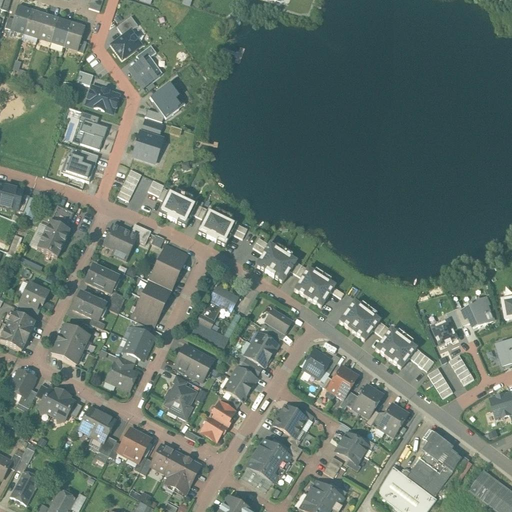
[(10,1),(7,0),(3,0),(0,11),(7,13),(10,1)]
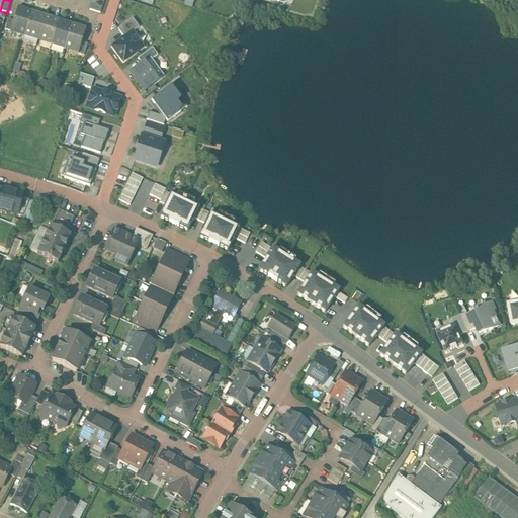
[(102,7),(91,4),(90,9),(100,13),(102,7)]
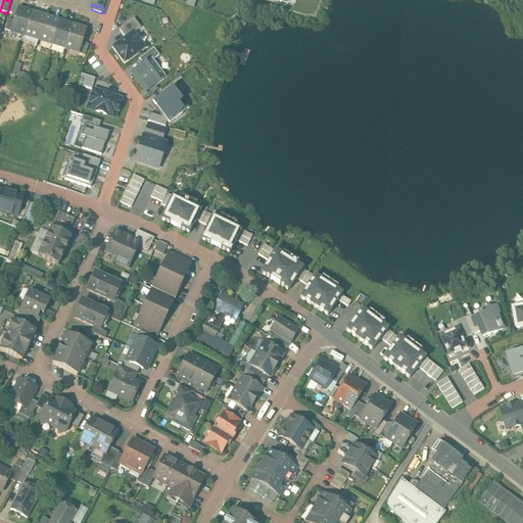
[(25,10),(18,7),(13,21),(10,32),(10,33),(24,38),(32,12),(25,10)]
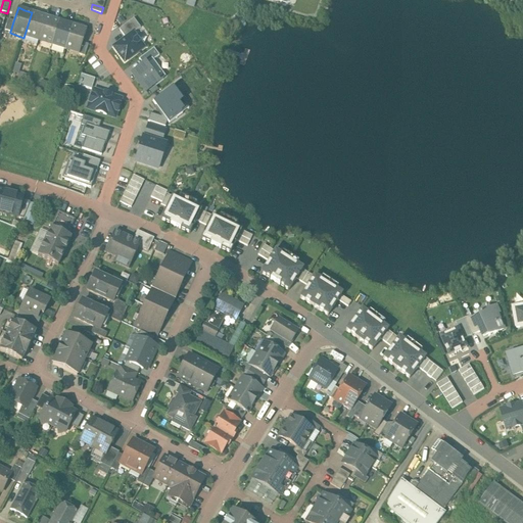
[(45,16),(32,12),(24,38),(38,42),(45,16)]
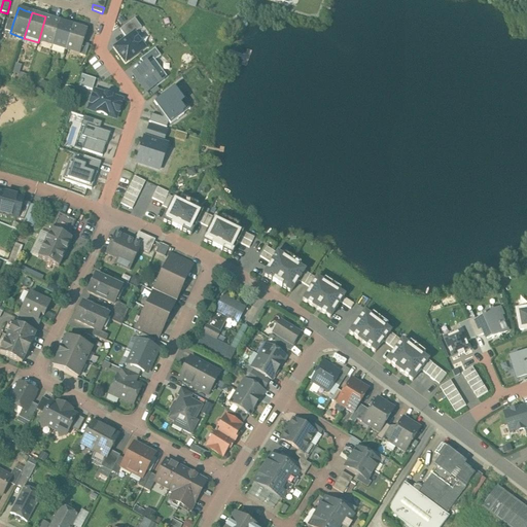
[(60,22),(45,16),(38,42),(51,46),(60,22)]
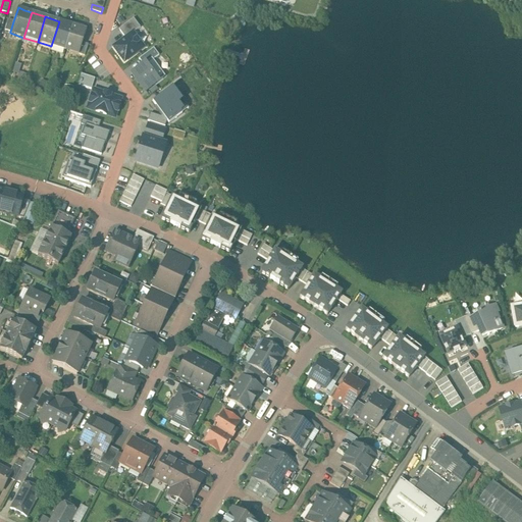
[(13,21),(8,19),(5,31),(10,32),(13,21)]
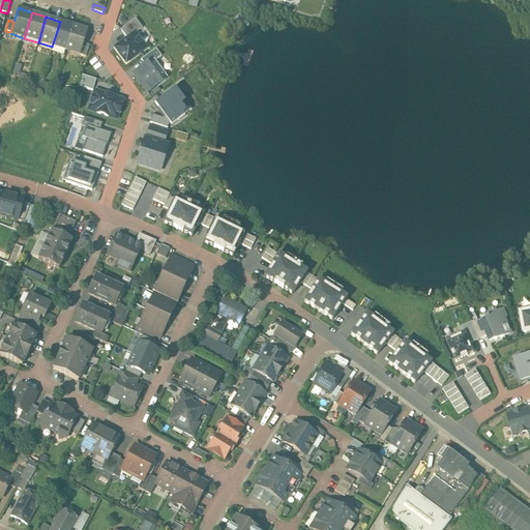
[(74,26),(60,22),(52,47),(66,51),(74,26)]
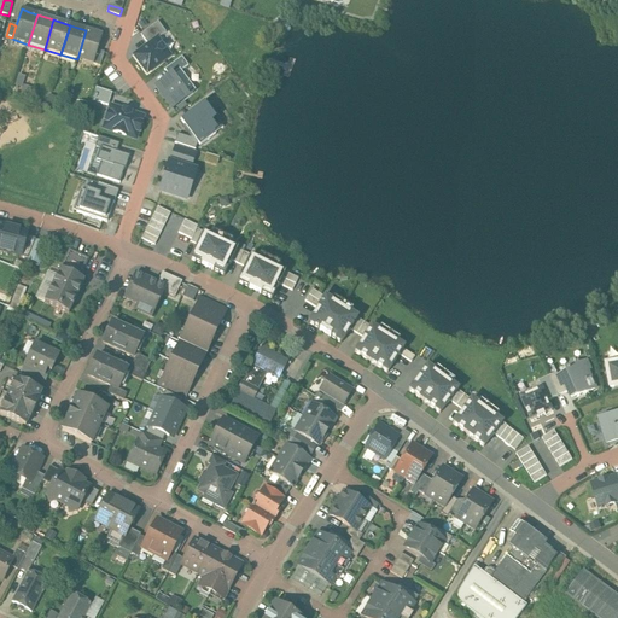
[(103,34),(94,31),(94,33),(86,30),(77,59),(93,64),(98,51),(103,34)]
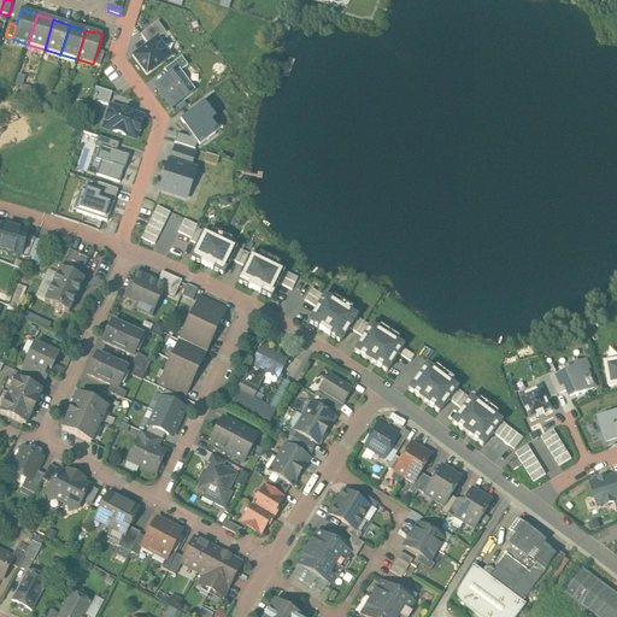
[(170,56),(156,37),(131,56),(146,74),(170,56)]
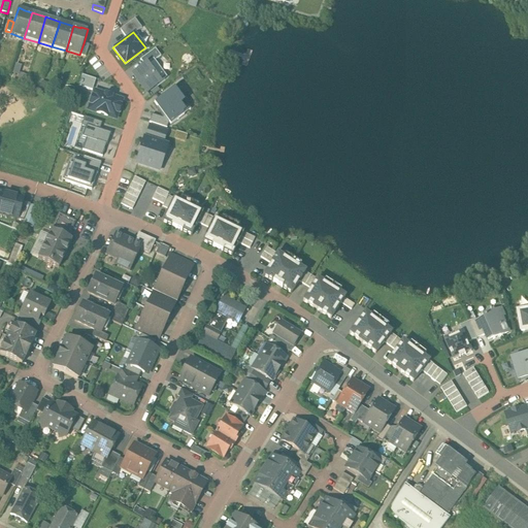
[(89,44),(84,43),(79,55),(86,57),(89,44)]
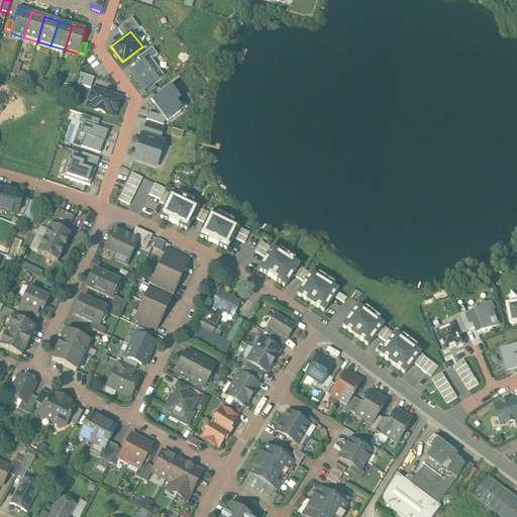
[(164,76),(150,58),(130,73),(143,90),(164,76)]
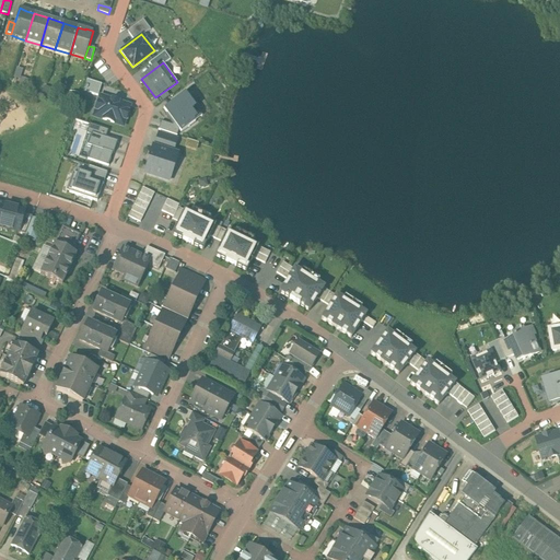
[(86,78),(82,90),(97,94),(102,83),(86,78)]
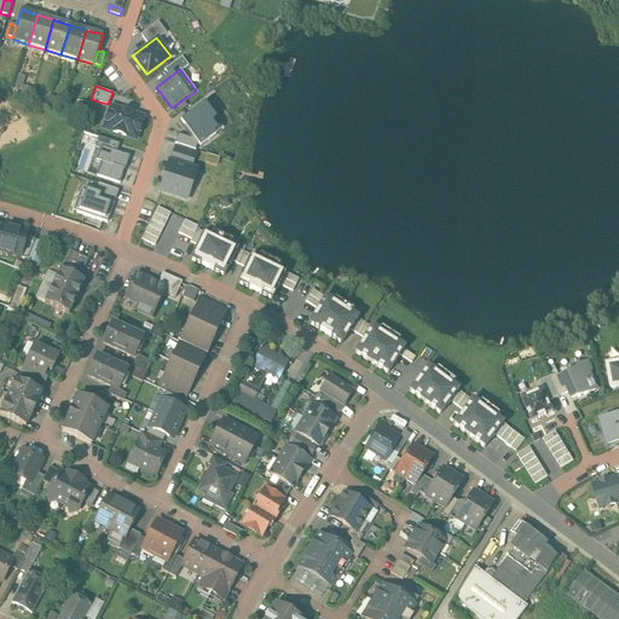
[(204,102),(181,120),(201,145),(224,128),(204,102)]
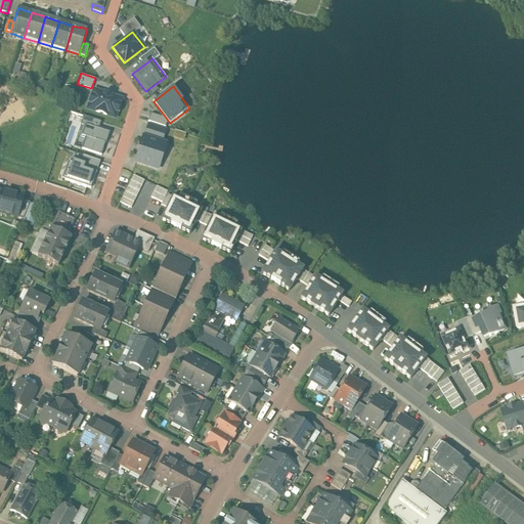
[(122,99),(94,90),(88,108),(116,118),(122,99)]
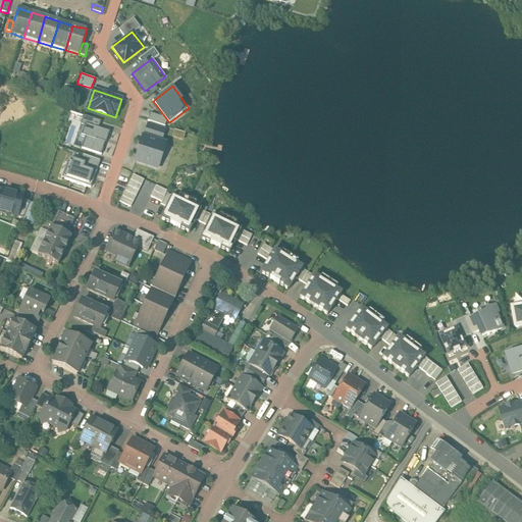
[(109,132),(86,123),(82,135),(87,137),(83,148),(101,154),(109,132)]
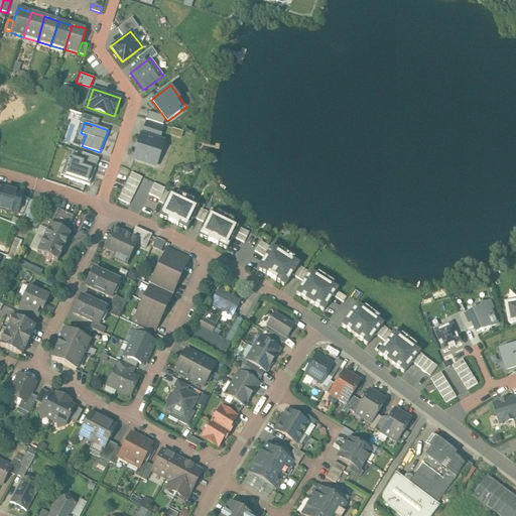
[(164,142),(142,134),(133,159),(155,167),(164,142)]
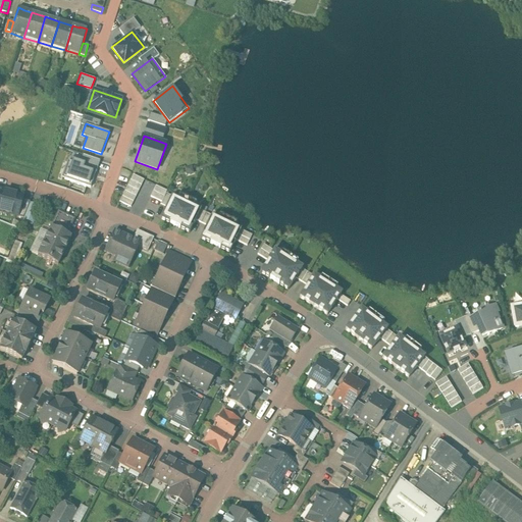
[(86,167),(96,170),(100,160),(83,155),(81,161),(88,163),(86,167)]
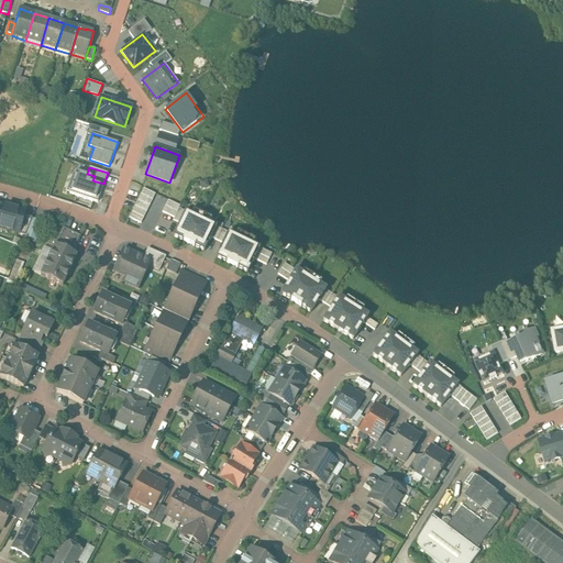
[(74,174),(67,192),(98,202),(103,184),(92,180),(95,176),(87,174),(77,170),(76,174),(74,174)]
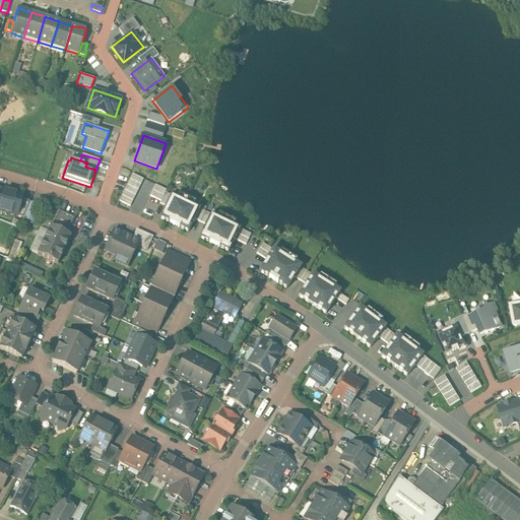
[(144,181),(133,176),(130,181),(141,186),(144,181)]
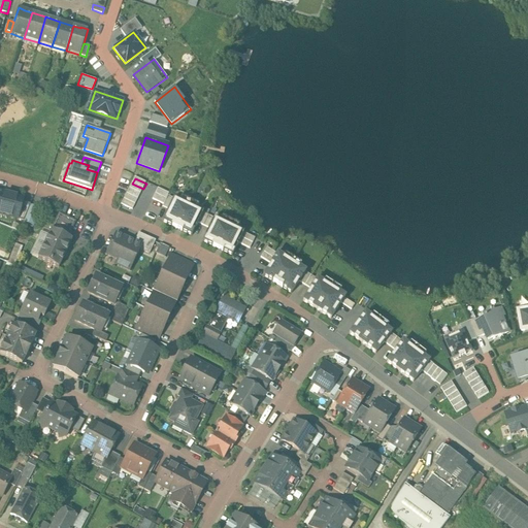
[(143,189),(132,184),(130,190),(141,195),(143,189)]
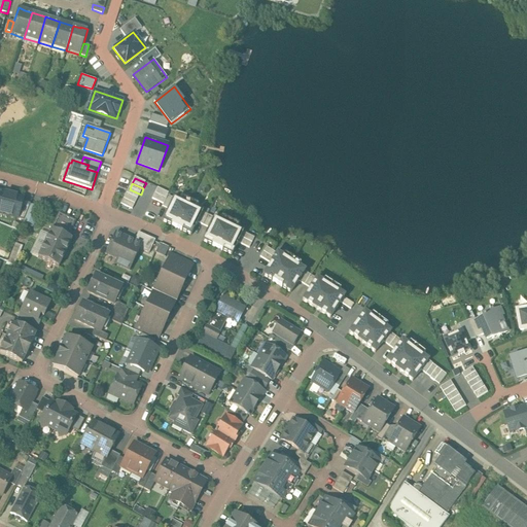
[(169,194),(157,187),(154,194),(166,199),(169,194)]
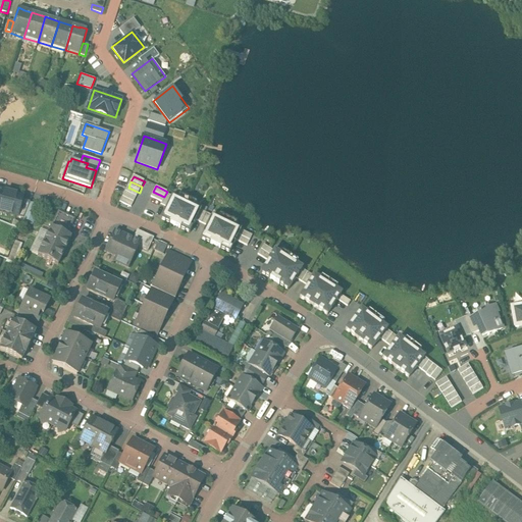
[(140,193),(128,188),(125,193),(137,198),(140,193)]
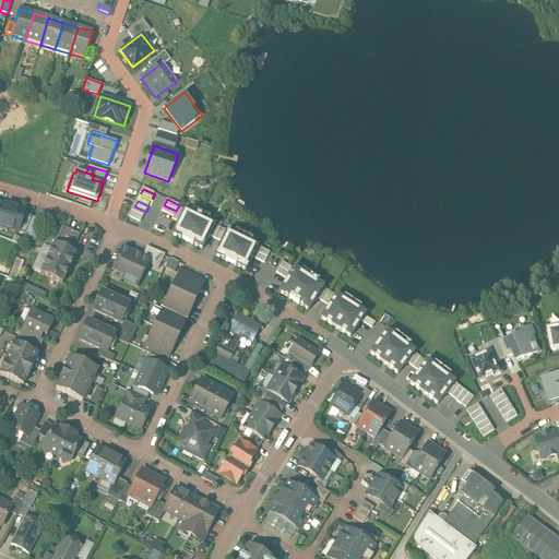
[(25,210),(0,202),(0,226),(19,232),(24,214),(25,210)]
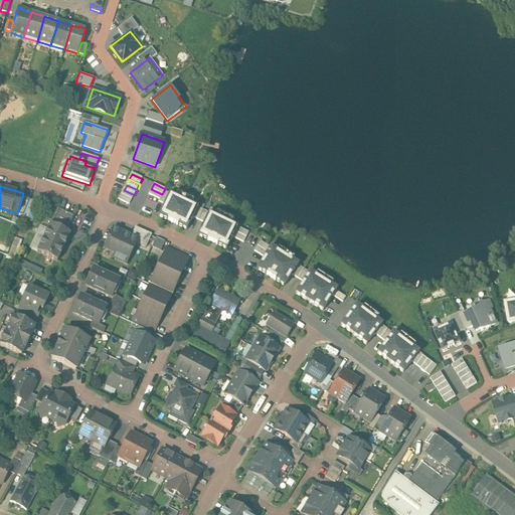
[(162,194),(151,189),(148,194),(159,200),(162,194)]
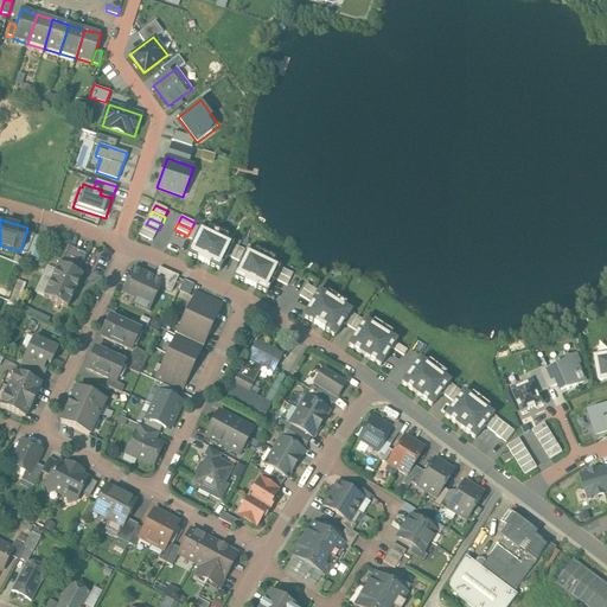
[(159,230),(146,224),(142,231),(155,237),(159,230)]
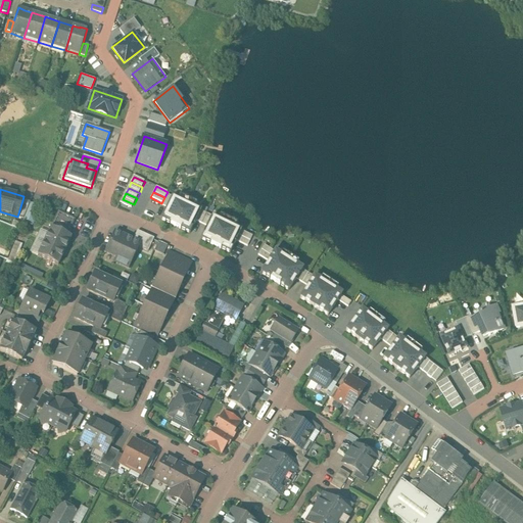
[(172,196),(160,220),(190,234),(196,221),(201,210),(172,196)]
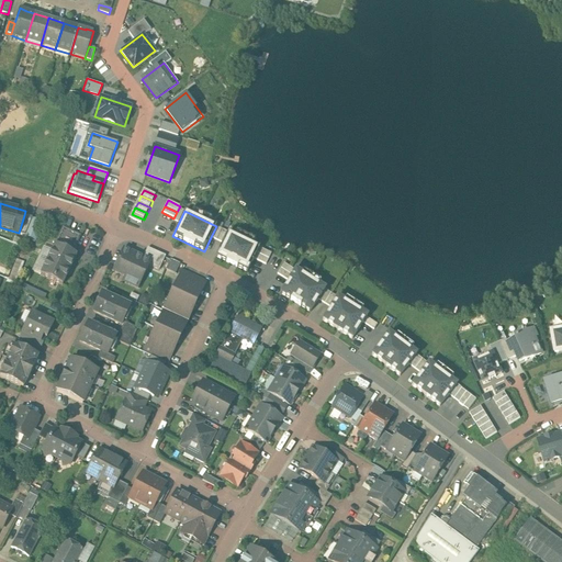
[(173,218),(161,212),(159,218),(171,224),(173,218)]
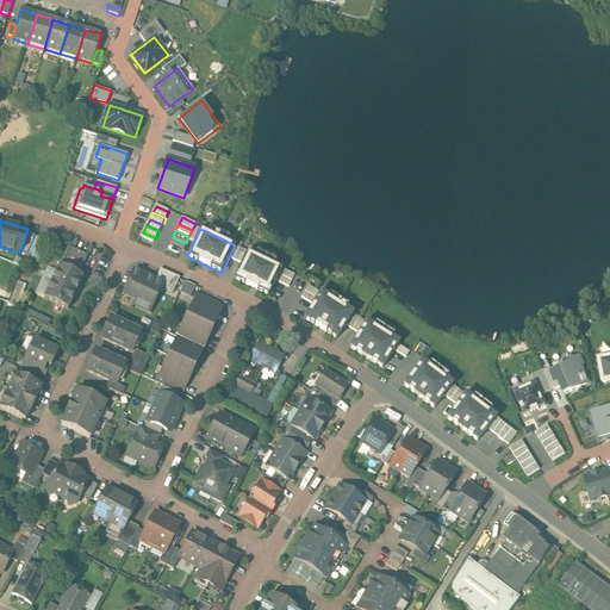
[(156,238),(143,232),(141,238),(154,246),(156,238)]
